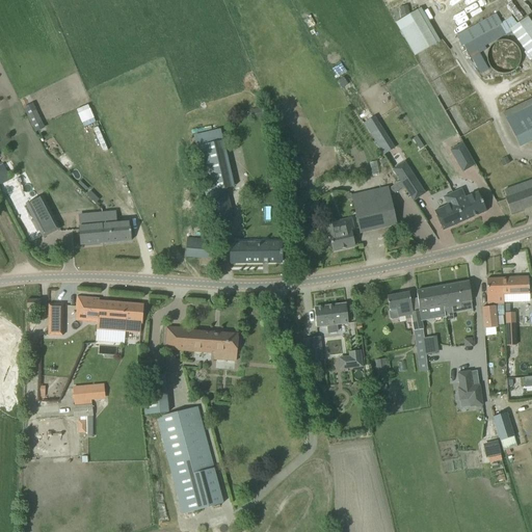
[(407,5),(399,8),(401,16),(409,14),(407,5)]
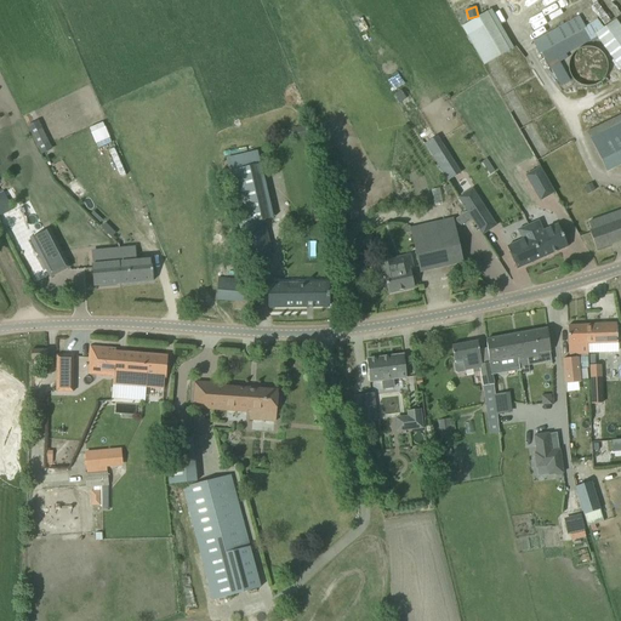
[(620,26),(616,20),(596,35),(620,70),(620,69),(620,26)]
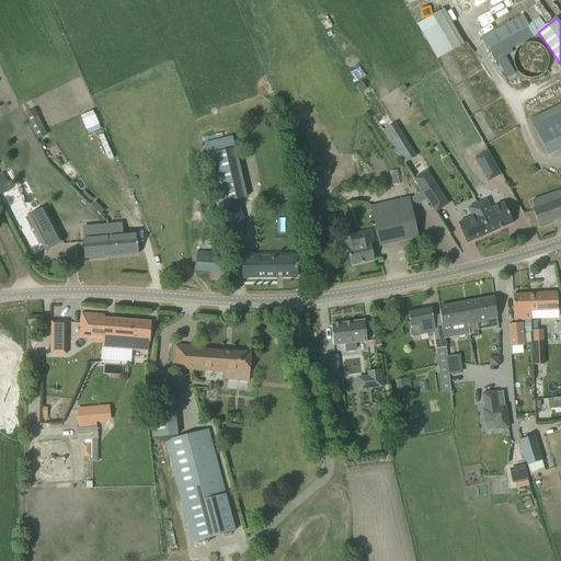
[(518,72),(519,73),(521,75),(522,76),(524,76),(525,77),(526,77),(528,78),(529,78),(530,78),(533,78),(534,78),(536,77),(537,77),(538,76),(539,76),(541,75),(542,73),(544,72),(545,71),(546,70),(546,69),(547,68),(547,66),(548,65),(548,64),(548,61),(548,60),(548,59),(548,57),(548,56),(547,55),(547,53),(546,52),(546,50),(545,49),(544,48),(542,47),(541,46),(539,45),(538,45),(537,44),(536,44),(534,43),(533,43),(530,43),(529,43),(528,43),(526,44),(525,44),(524,45),(522,45),(521,46),(519,47),(518,48),(517,49),(516,50),(516,52),(515,53),(514,55),(514,56),(514,57),(514,59),(514,60),(514,61),(514,64),(514,65),(514,66),(515,68),(516,69),(516,70),(517,71),(518,72)]
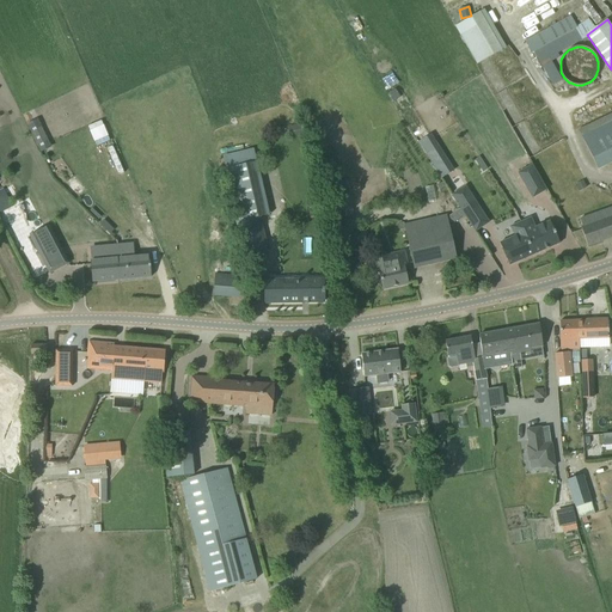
[(389,93),(393,101),(399,97),(395,89),(390,92),(389,89),(386,90),(389,93)]
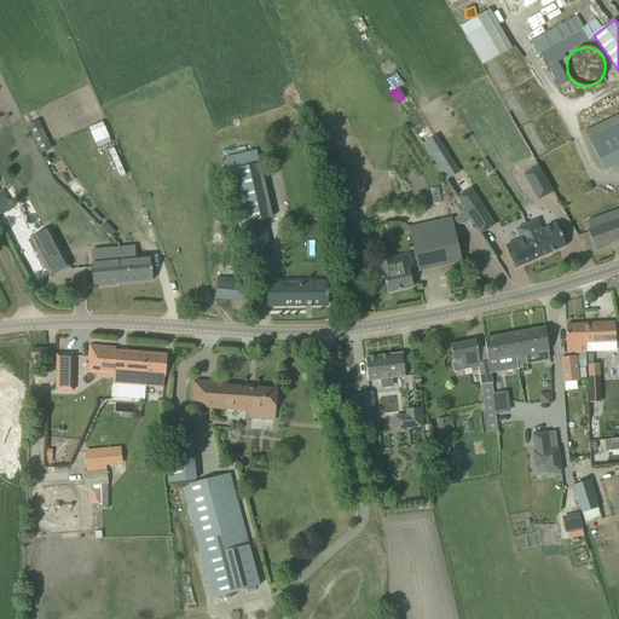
[(618,119),(586,134),(605,172),(618,163),(618,119)]
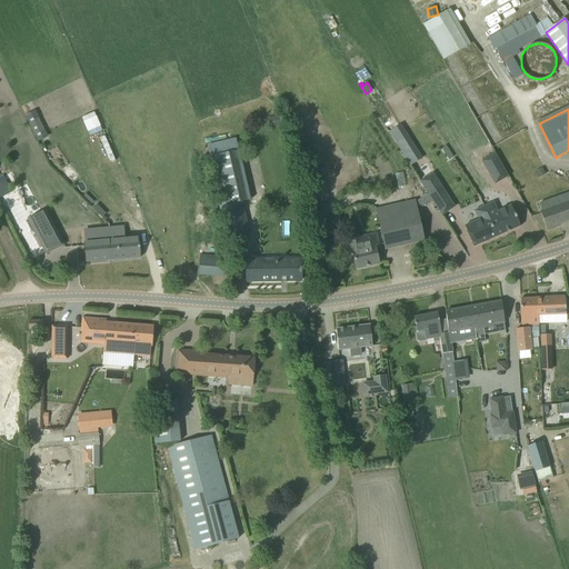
[(35,120),(28,123),(35,136),(41,132),(35,120)]
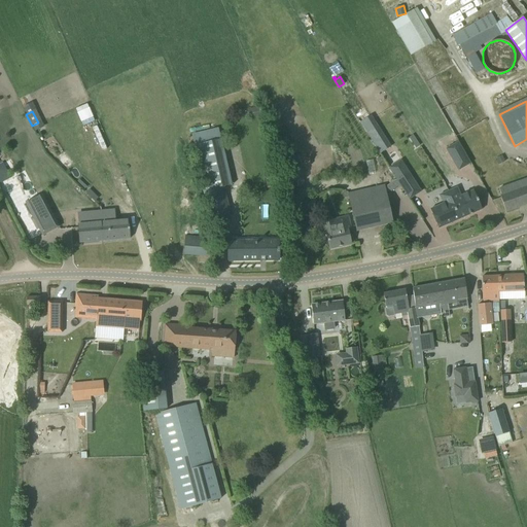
[(79,131),(91,154),(106,147),(95,125),(79,131)]
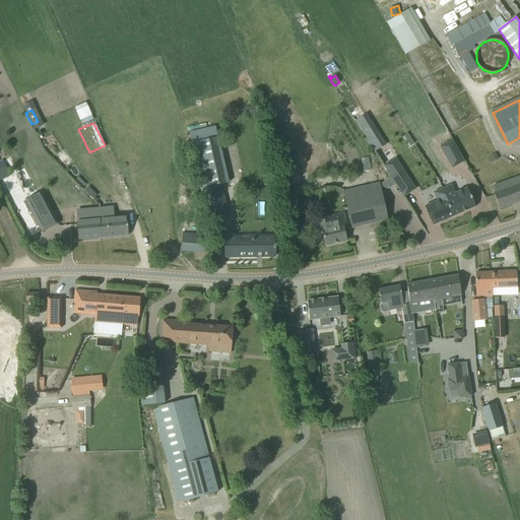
[(191,144),(190,144),(207,220),(229,215),(221,184),(229,183),(216,126),(189,132),(191,144)]
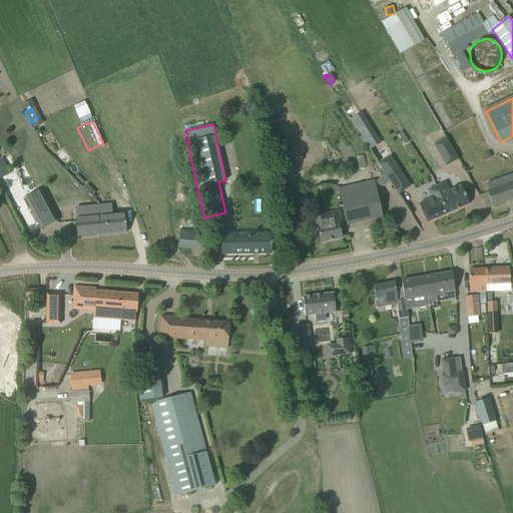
[(408,142),(401,131),(398,133),(405,144),(408,142)]
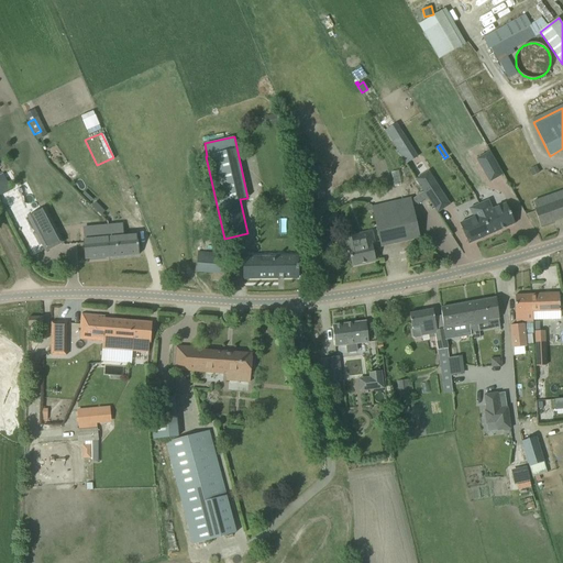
[(410,148),(400,155),(406,164),(416,157),(410,148)]
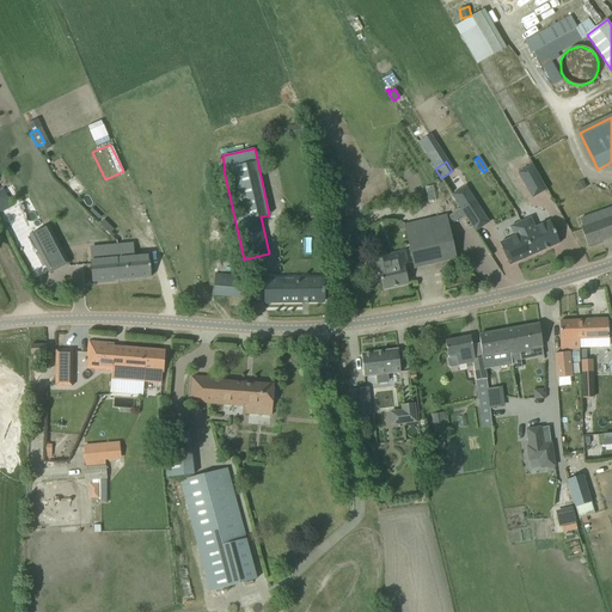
[(545,190),(532,165),(518,173),(532,197),(545,190)]
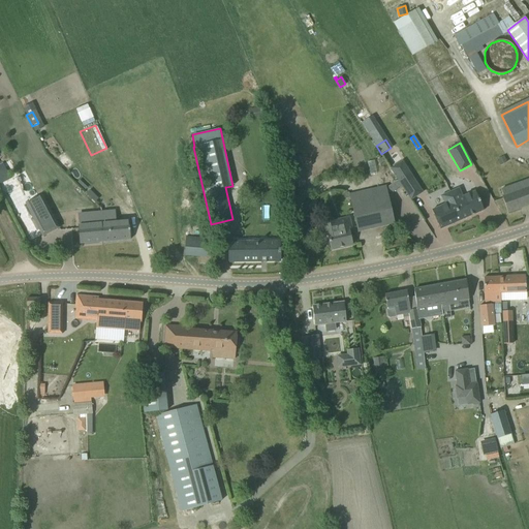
[(261,173),(260,153),(252,153),(253,161),(248,161),(248,174),(261,173)]
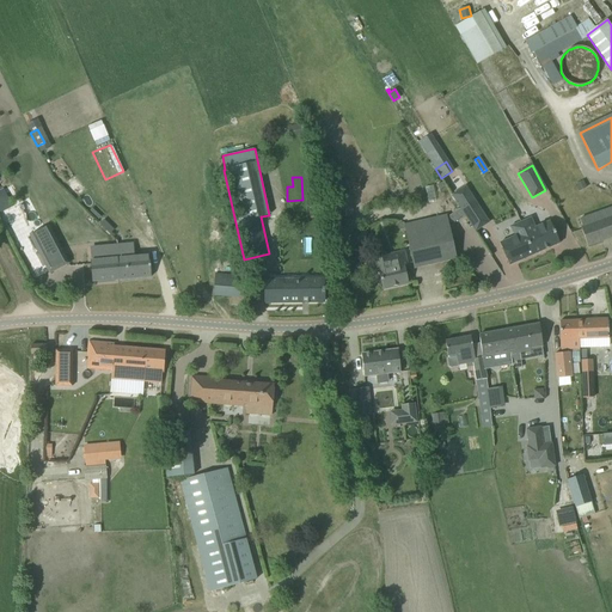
[(576,184),(579,191),(587,188),(583,181),(576,184)]
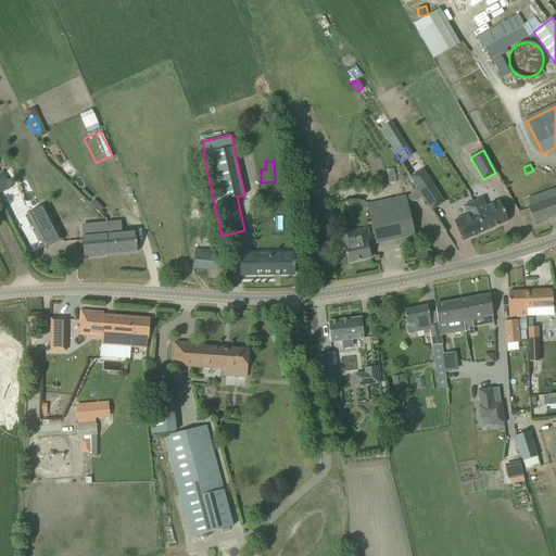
[(422,169),(411,177),(431,210),(444,202),(422,169)]
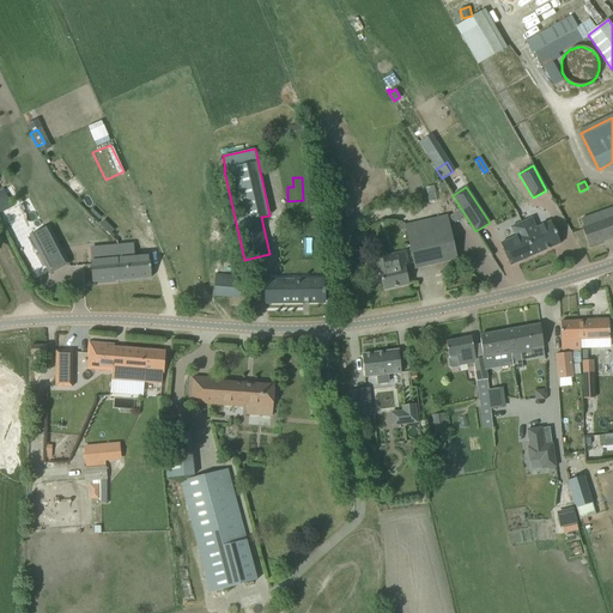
[(582,228),(589,247),(612,237),(612,207),(581,219),(583,228),(582,228)]
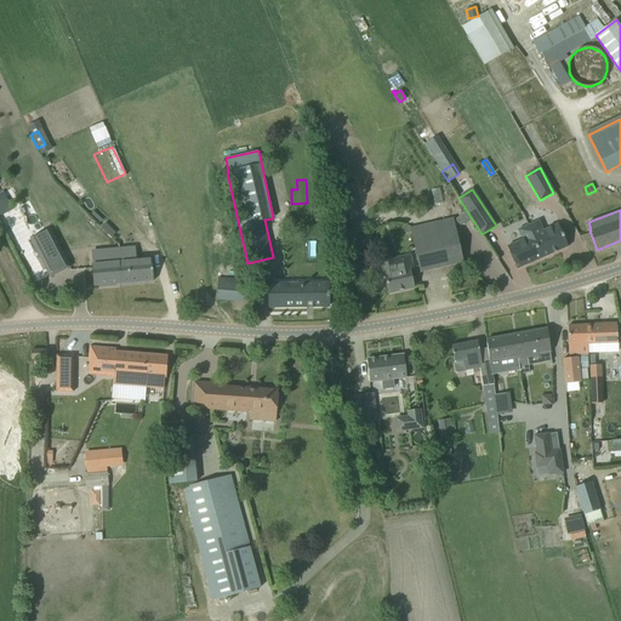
[(410,228),(421,272),(462,262),(453,218),(410,228)]
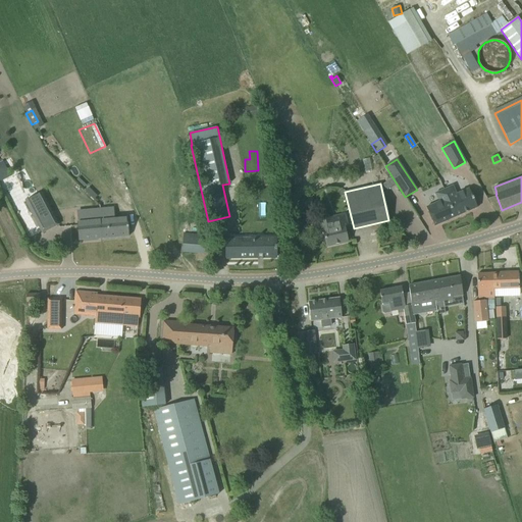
[(453,186),(444,190),(456,217),(477,207),(469,189),(456,194),(453,186)]
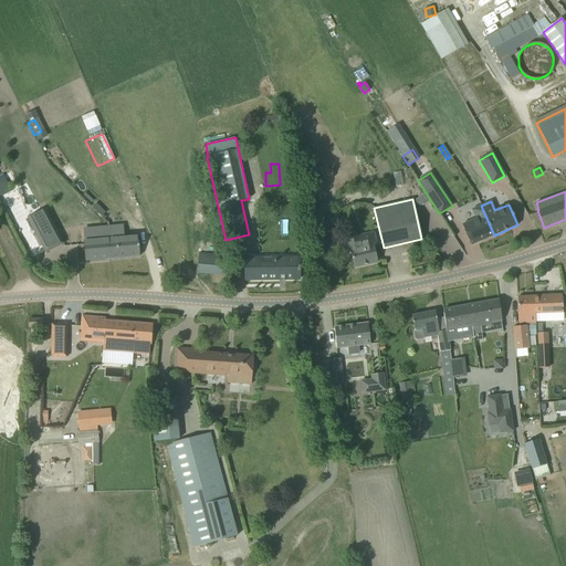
[(494,236),(481,206),(471,210),(475,219),(462,226),(471,245),(494,236)]
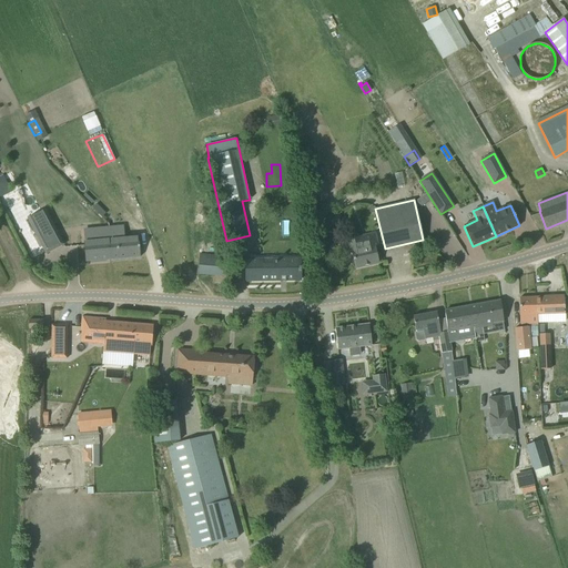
[(47,211),(29,220),(48,255),(66,246),(47,211)]
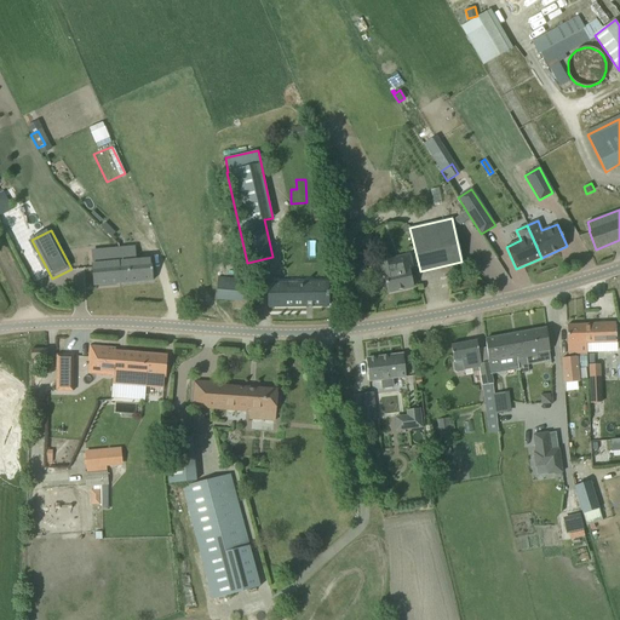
[(359,234),(354,258),(365,260),(371,236),(359,234)]
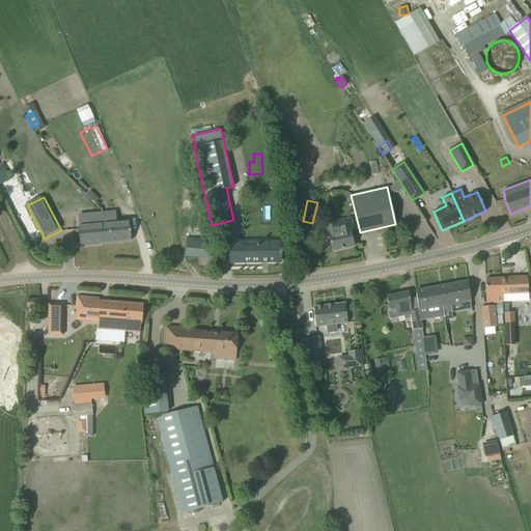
[(354,229),(352,219),(325,225),(328,235),(329,234),(330,240),(329,241),(327,242),(327,243),(327,245),(328,246),(330,247),(332,247),(332,251),(354,246),(351,230),(354,229)]
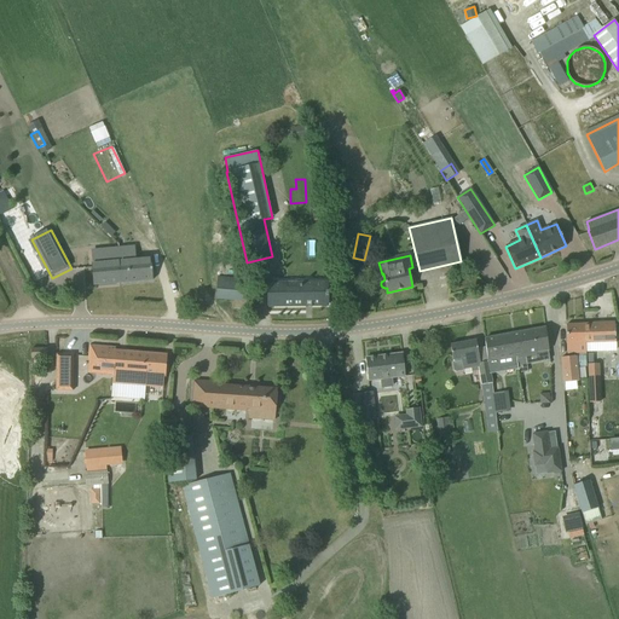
[(93,264),(91,264),(93,285),(123,283),(121,258),(93,261),(93,264)]
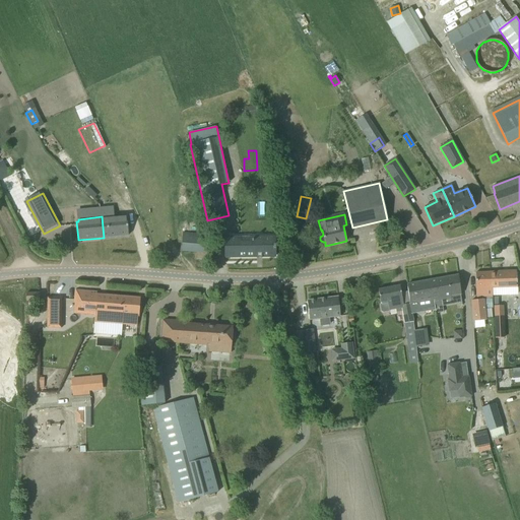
[(108,216),(102,216),(104,238),(128,236),(126,217),(108,218),(108,216)]
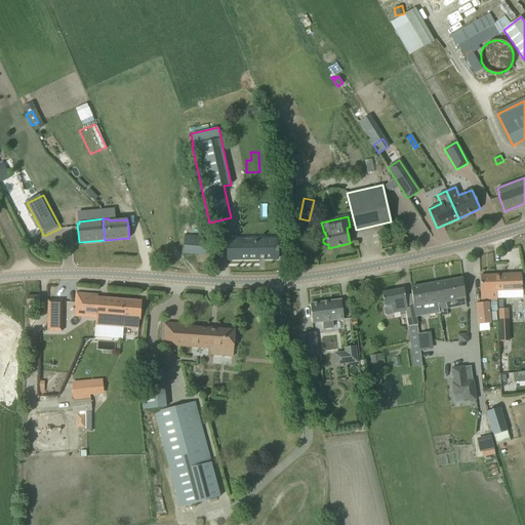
[(180,238),(179,253),(205,254),(206,239),(180,238)]
